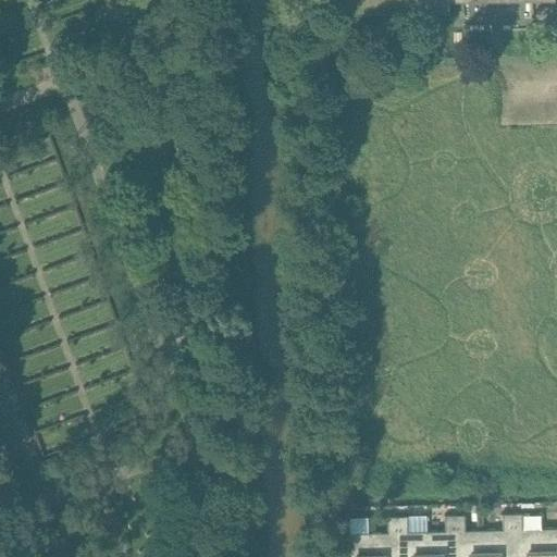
[(337,0),(338,11),(447,10),(447,0),(337,0)]
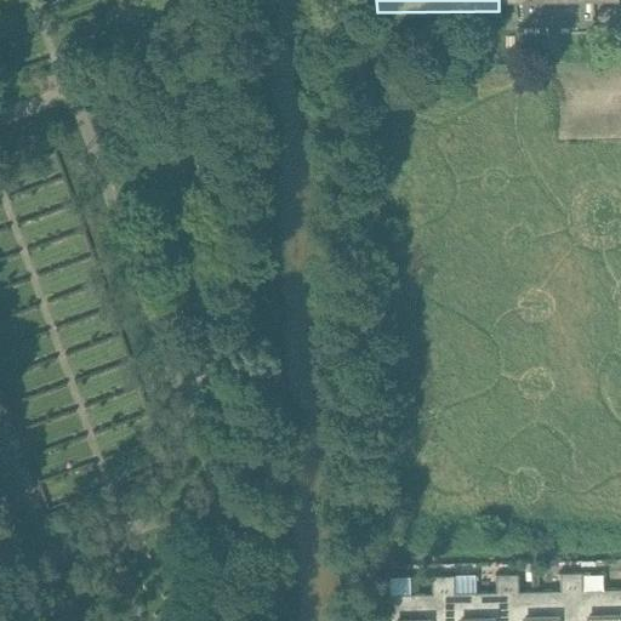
[(581,571),(570,573),(570,620),(603,620),(603,590),(582,590),(581,571)]
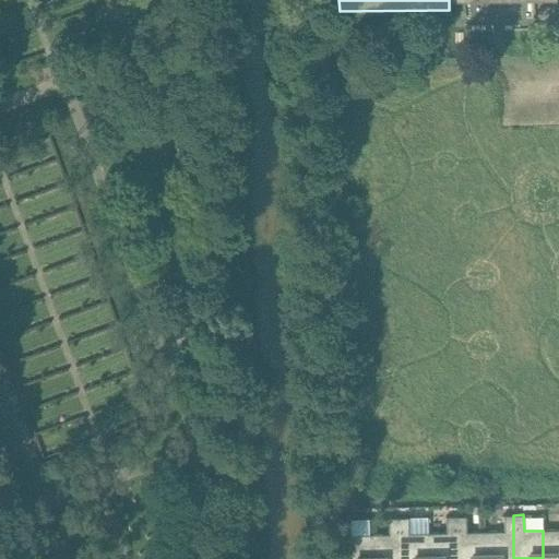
[(485,558),(513,558),(513,515),(503,515),(503,531),(485,532),(485,558)]
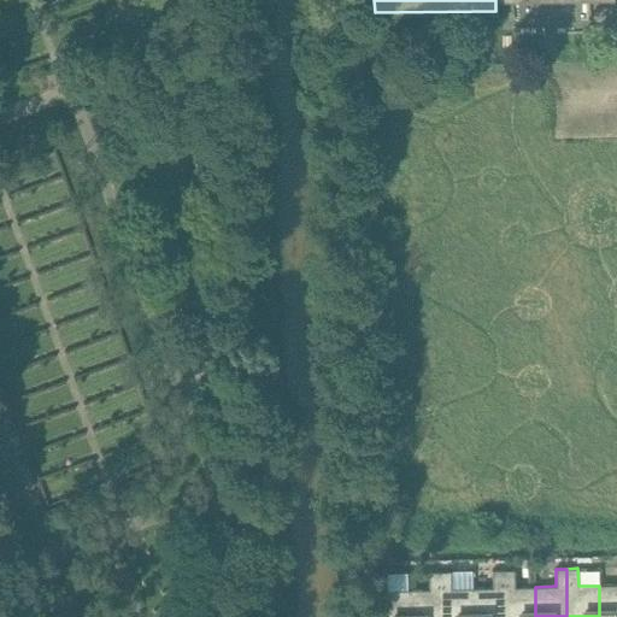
[(504,616),(503,570),(492,570),(492,588),(471,588),(471,616),(504,616)]
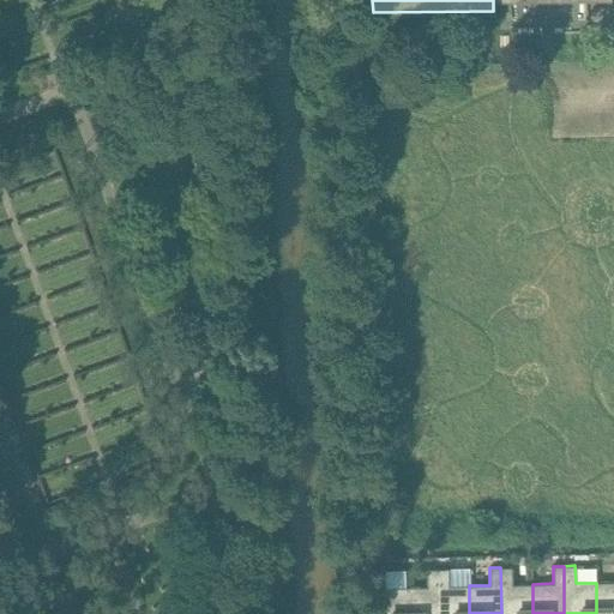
[(500,567),(501,613),(533,613),(533,584),(512,584),(512,567),(500,567)]
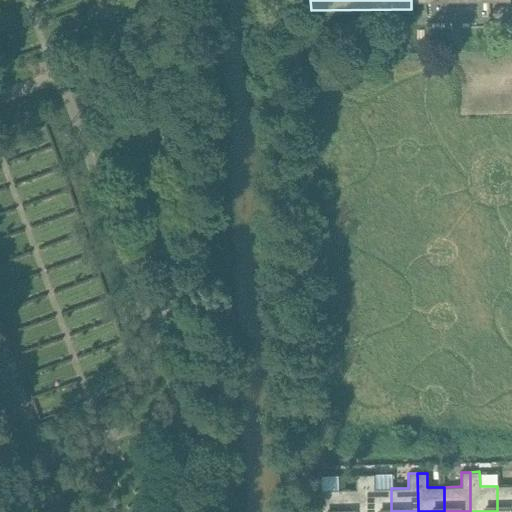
[(338,489),(338,511),(365,511),(364,474),(355,474),(355,489),(338,489)]
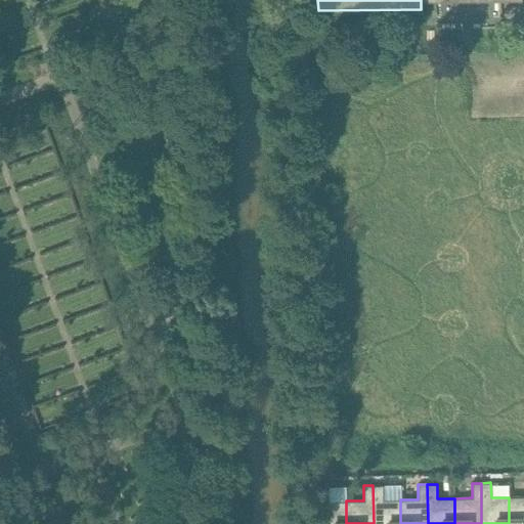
[(383,485),(373,485),(374,523),(400,523),(400,499),(383,500),(383,485)]
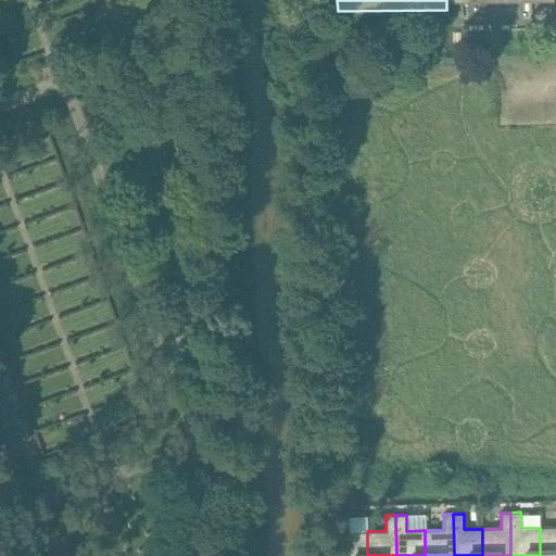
[(367,555),(367,531),(349,532),(349,516),(338,516),(338,555),(367,555)]
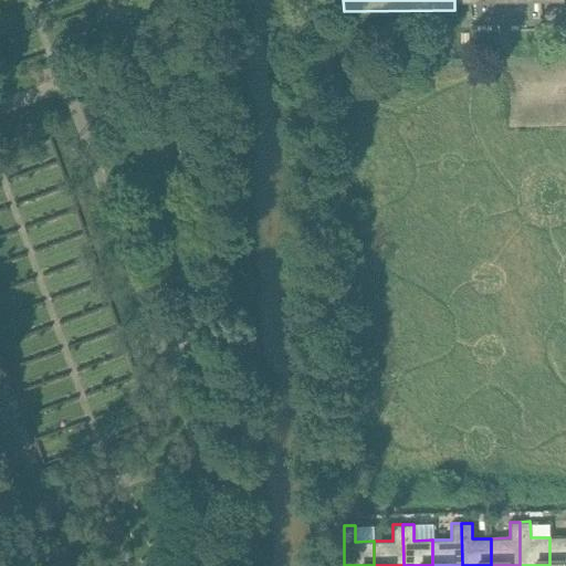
[(549,565),(565,565),(565,536),(549,537),(549,565)]
